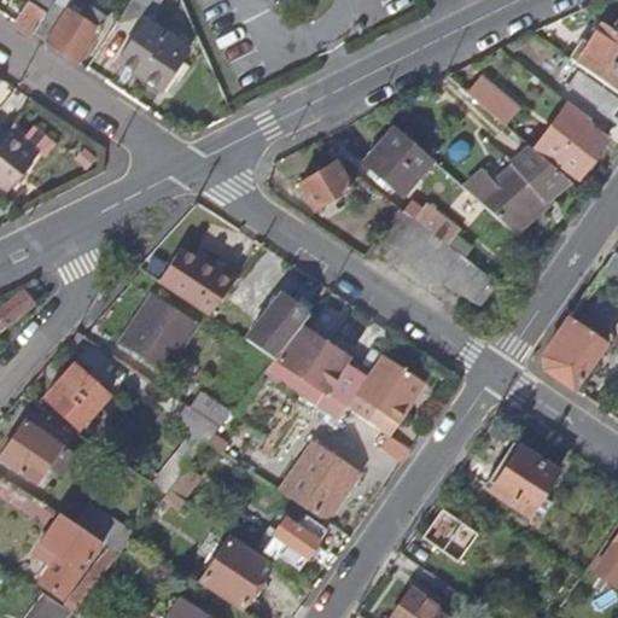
[(29,0),(16,22),(34,35),(57,0),(29,0)]
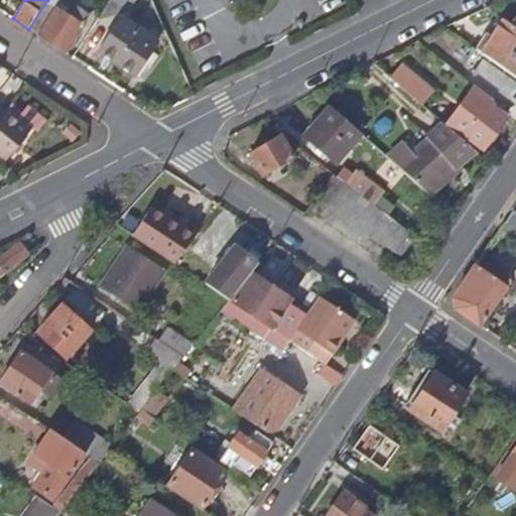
[(47,0),(28,29),(38,35),(59,9),(63,0),(47,0)]
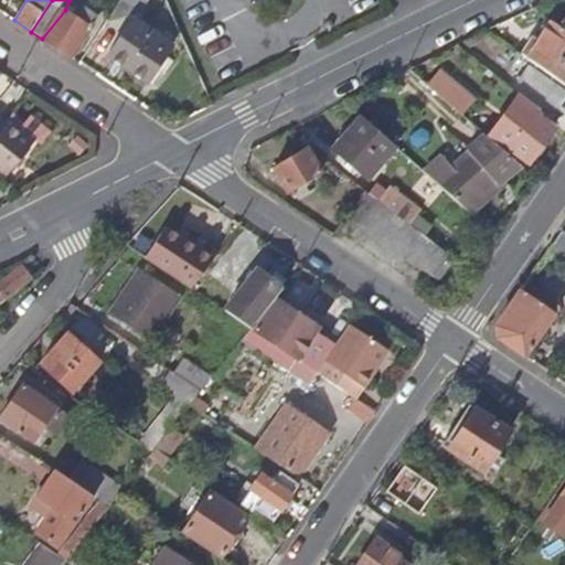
[(119,0),(107,19),(136,16),(145,0),(119,0)]
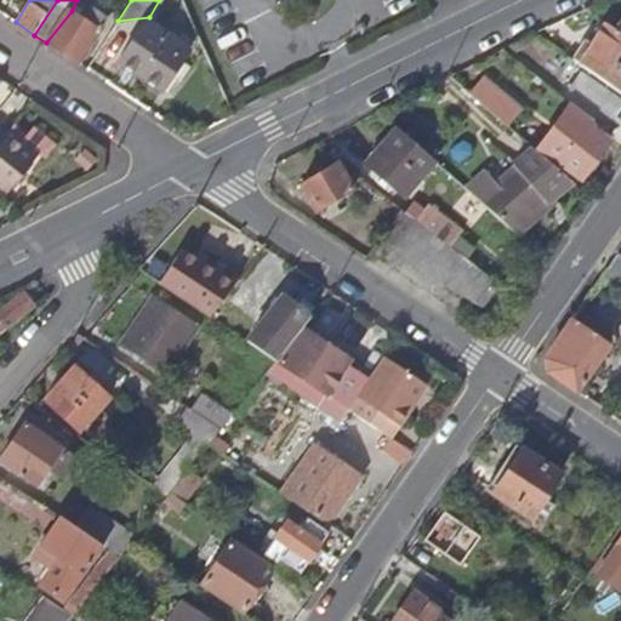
[(46,43),(79,64),(107,18),(91,9),(84,20),(72,11),(46,43)]
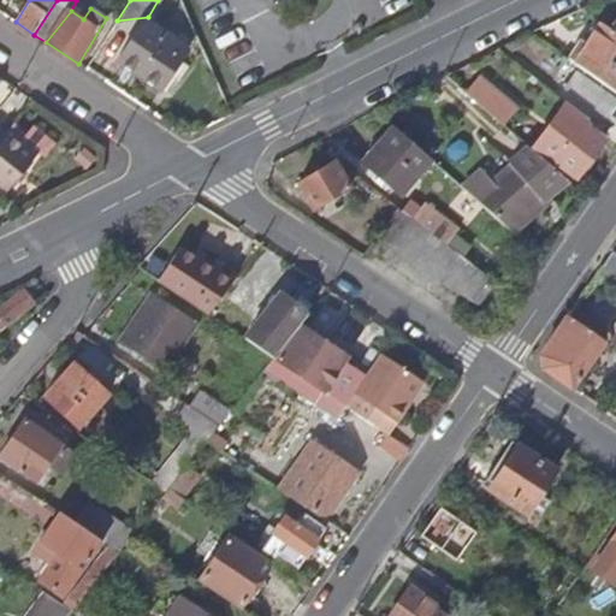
[(118,63),(161,90),(187,49),(144,22),(118,63)]
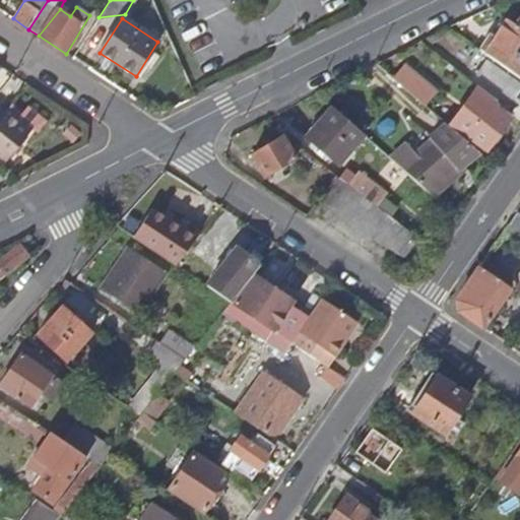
[(484,54),(519,78),(519,28),(514,24),(507,19),(484,54)]
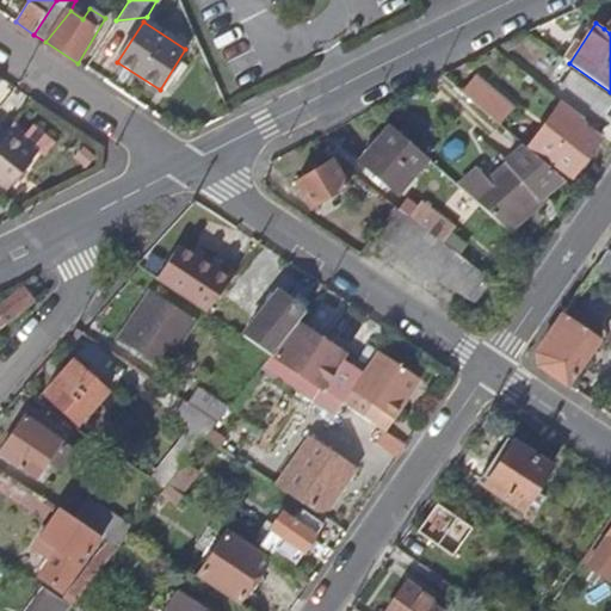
[(610,98),(572,72),(562,86),(562,87),(604,117),(605,116),(610,119),(610,98)]
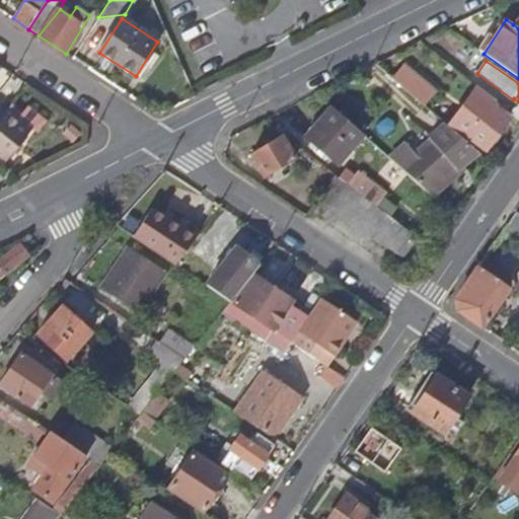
[(390,77),(425,105),(435,93),(401,65),(390,77)]
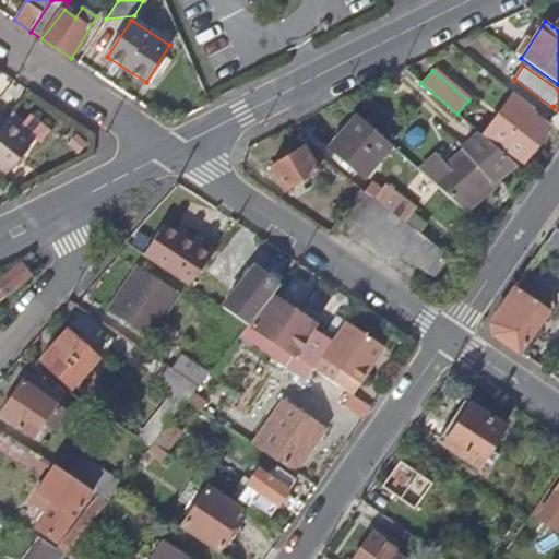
[(484,137),(502,153),(506,149),(523,162),(552,121),(514,92),(484,137)]
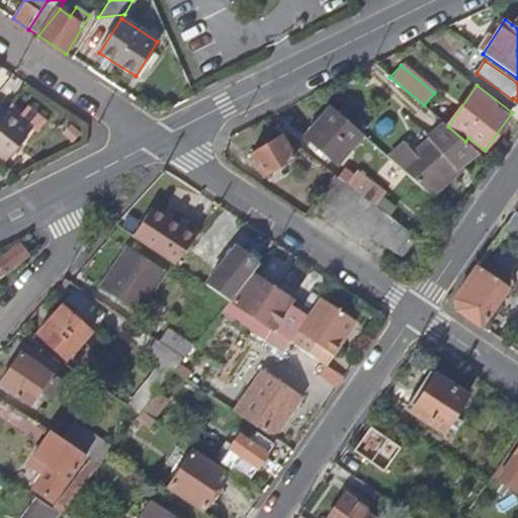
[(362,135),(331,107),(306,137),(337,164),(362,135)]
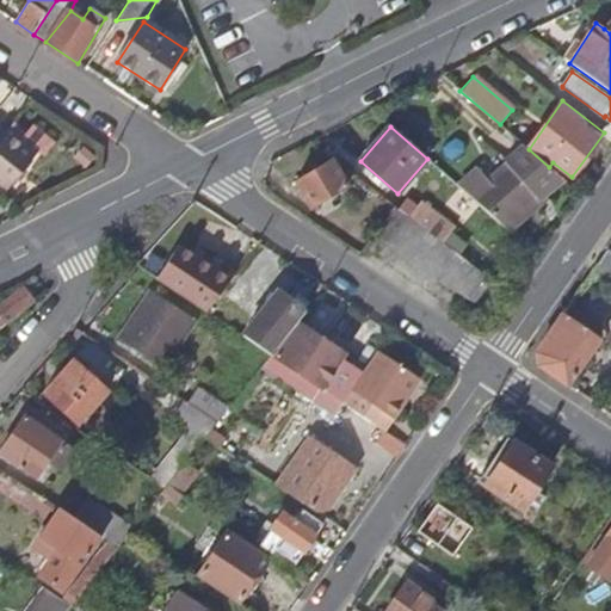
[(18,142),(4,134),(0,135),(0,187),(10,196),(38,152),(20,139),(18,142)]
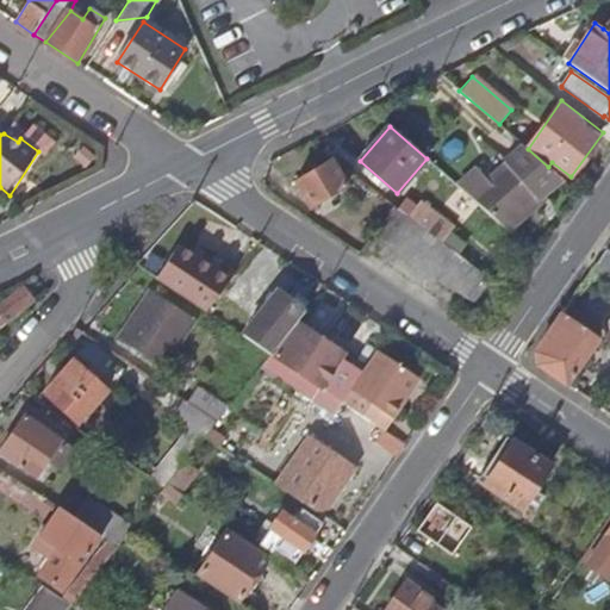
[(528,149),(523,145),(505,161),(512,170),(492,187),(479,172),(468,180),(509,228),(539,201),(536,198),(561,178),(548,167),(528,149)]
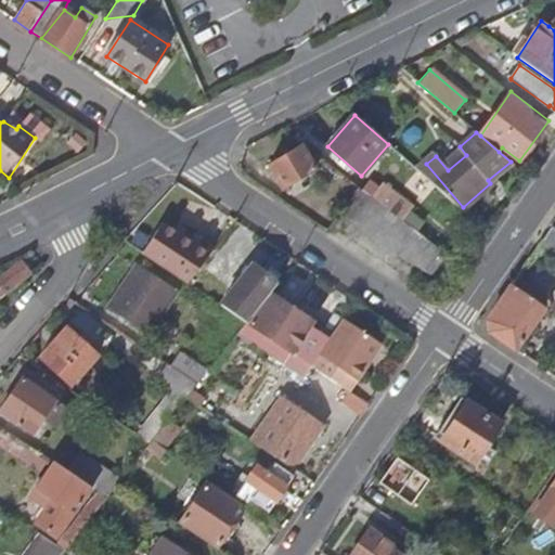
[(269,165),(283,188),(315,168),(301,145),(269,165)]
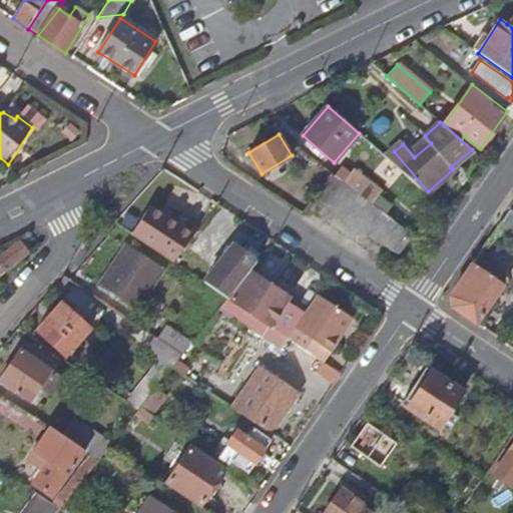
[(406,229),(342,180),(326,202),(363,231),(392,247),(406,229)]
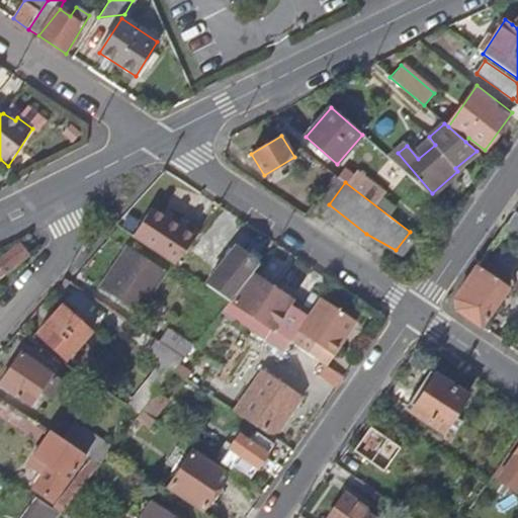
[(151,208),(133,236),(175,263),(199,232),(185,223),(182,229),(151,208)]
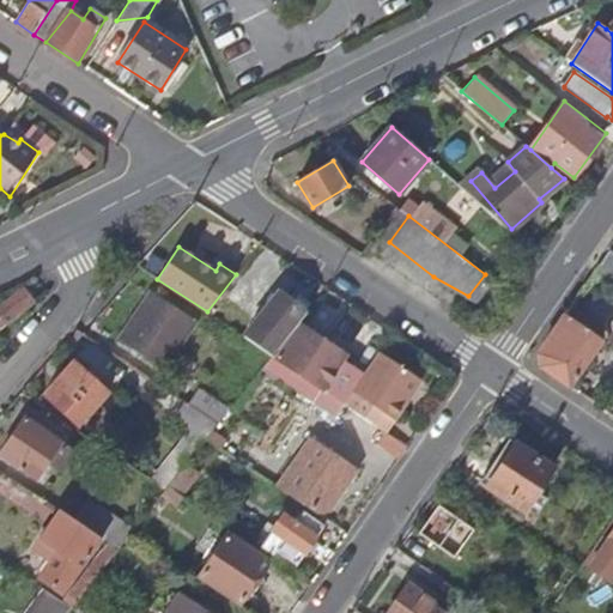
[(608,252),(594,273),(612,285),(612,252),(612,250),(608,249),(608,252)]
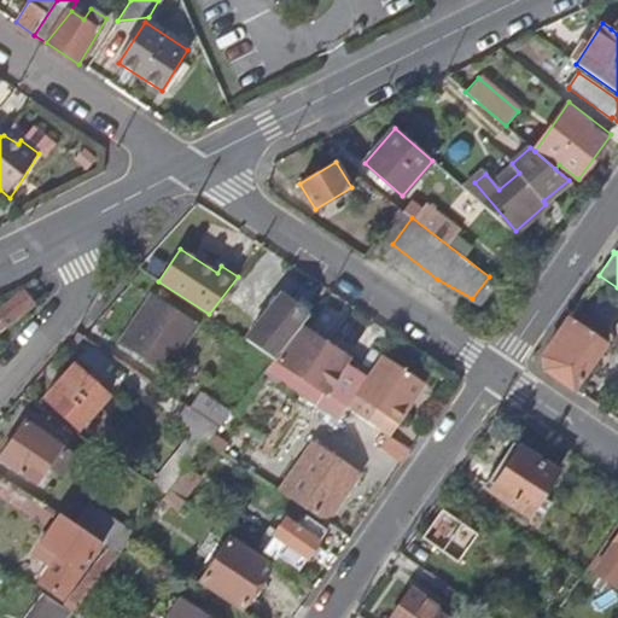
[(0,309),(0,318),(7,327),(35,304),(24,291),(0,309)]
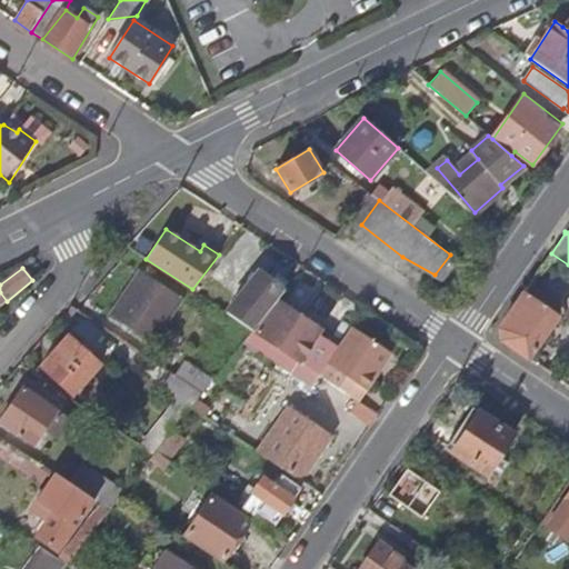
[(109,315),(149,340),(178,295),(138,269),(109,315)]
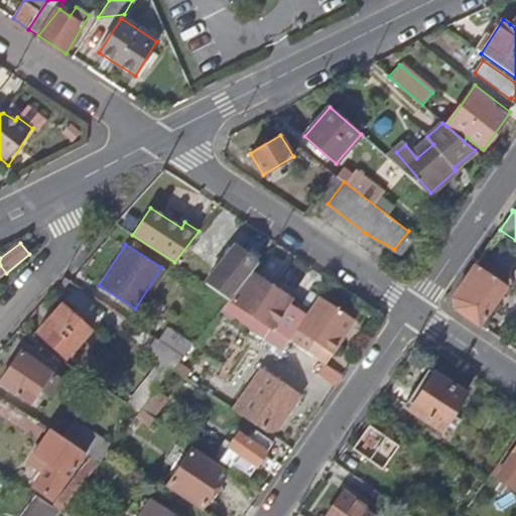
[(205,282),(227,296),(260,257),(253,251),(250,254),(246,251),(243,254),(234,246),(205,282)]
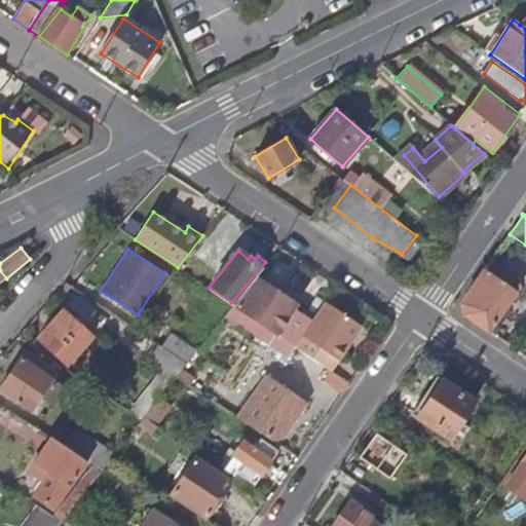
[(512,298),(511,290),(514,285),(506,280),(502,285),(495,280),(499,274),(488,266),(462,303),(464,315),(488,332),(493,325),(512,298)]
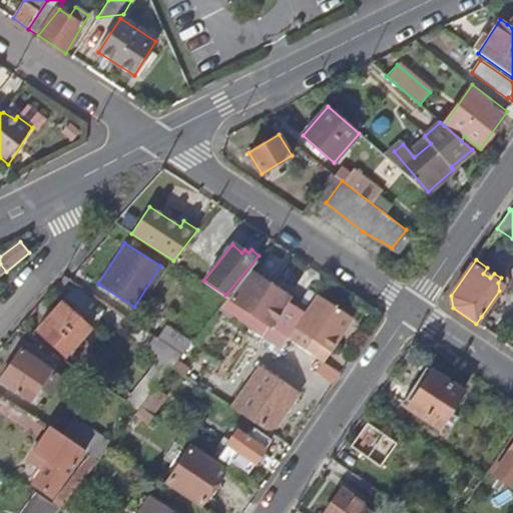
[(283,345),(287,339),(301,318),(281,303),(279,304),(244,276),(228,296),(227,297),(260,323),(261,325),(281,341),(283,345)]
